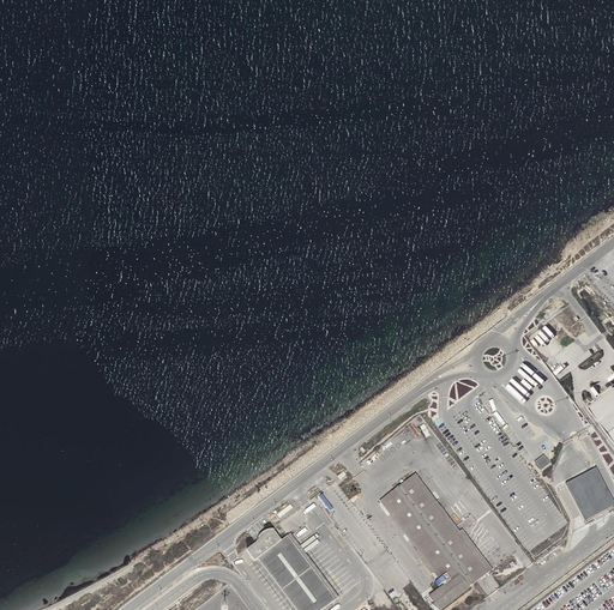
[(613,382),(588,403),(613,438),(613,382)]
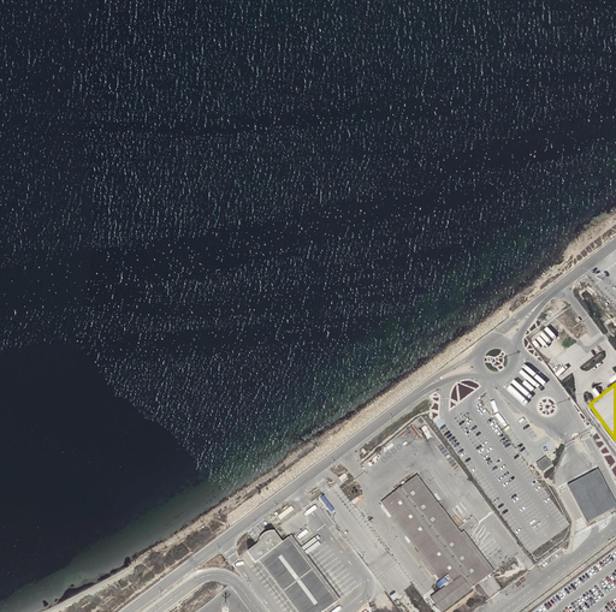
[(535,461),(542,468),(551,462),(545,453),(535,461)]
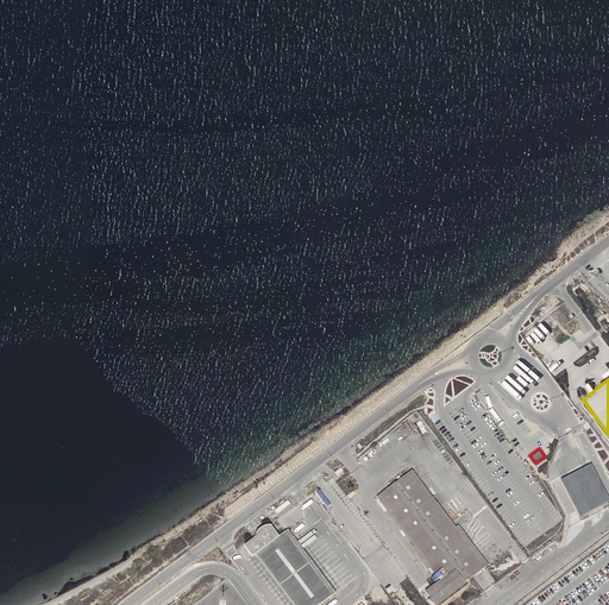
[(567,476),(562,479),(581,516),(586,512),(607,502),(608,500),(608,495),(591,462),(586,465),(567,476)]
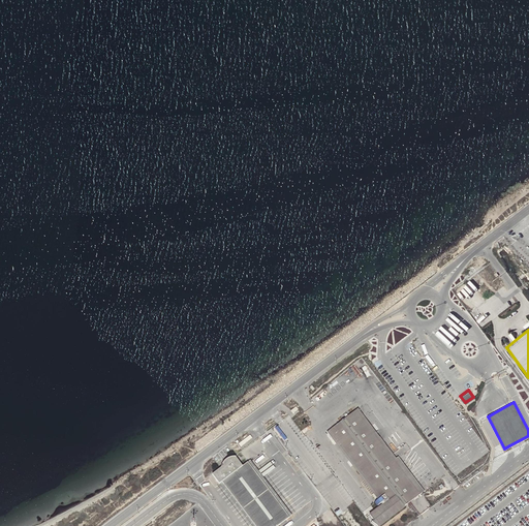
[(404,503),(419,492),(360,413),(363,411),(358,405),(327,429),(332,435),(334,433),(381,494),(378,496),(375,499),(377,502),(381,500),(383,502),(370,513),(374,518),(372,519),(378,523),(404,503)]
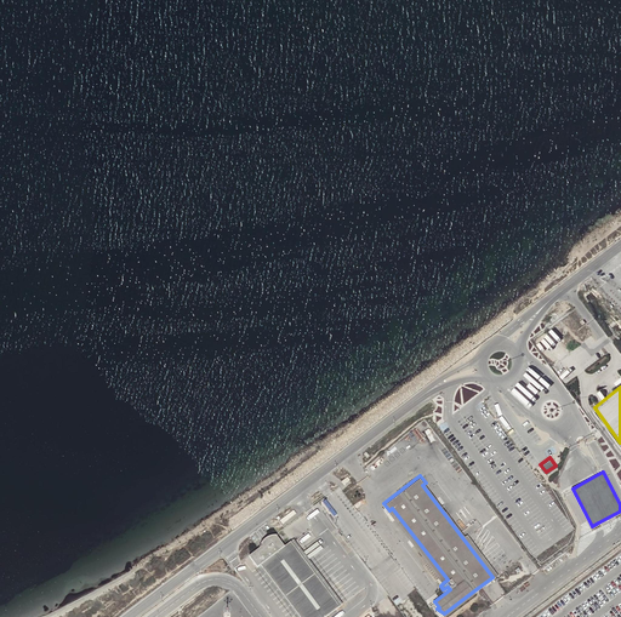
[(495,575),(426,483),(422,485),(493,577),(495,575)]
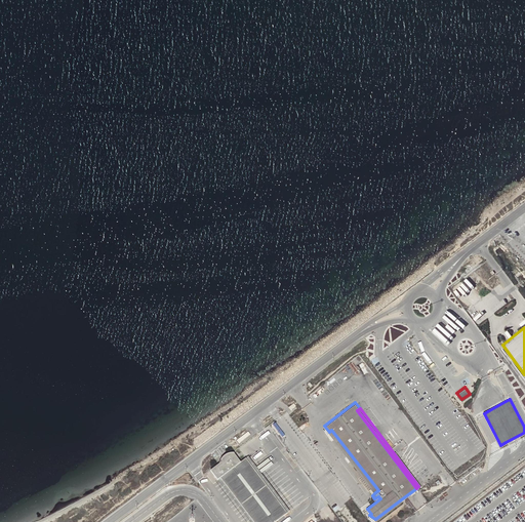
[(331,430),(329,432),(375,492),(378,490),(331,430)]
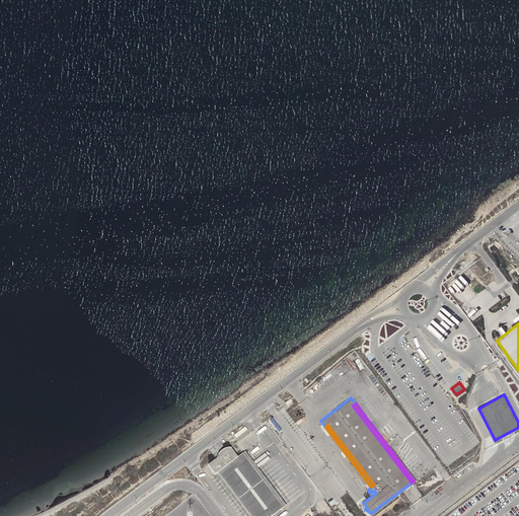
[(252,515),(269,515),(284,505),(243,450),(238,454),(231,445),(228,445),(226,446),(224,447),(222,448),(221,449),(218,452),(220,454),(217,456),(208,462),(215,471),(218,469),(252,515)]
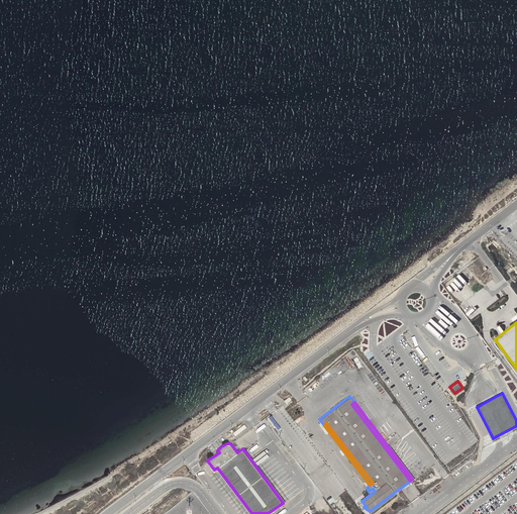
[(251,513),(217,468),(214,470),(247,513),(251,513)]
